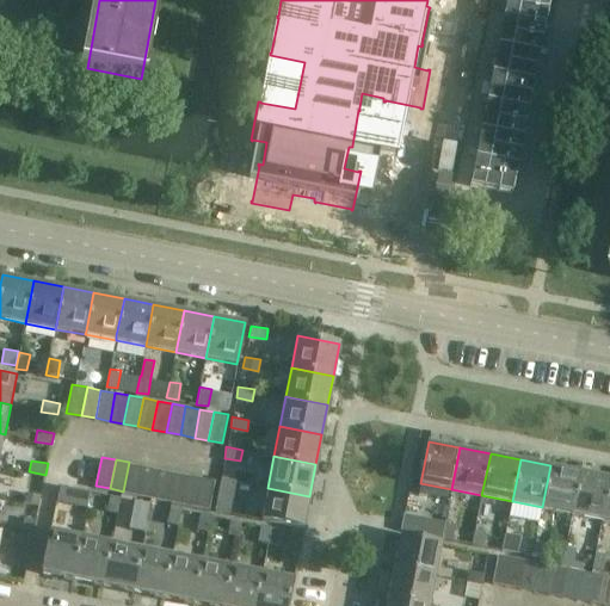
[(129,462),(123,492),(137,494),(143,465),(129,462)]
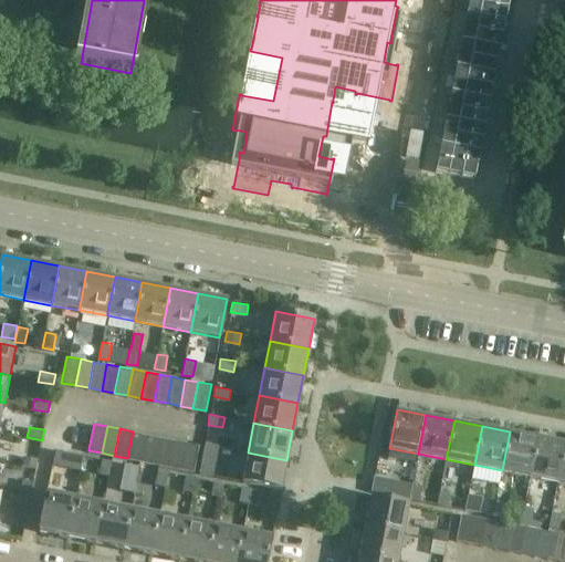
[(133,432),(127,458),(140,460),(146,434),(133,432)]
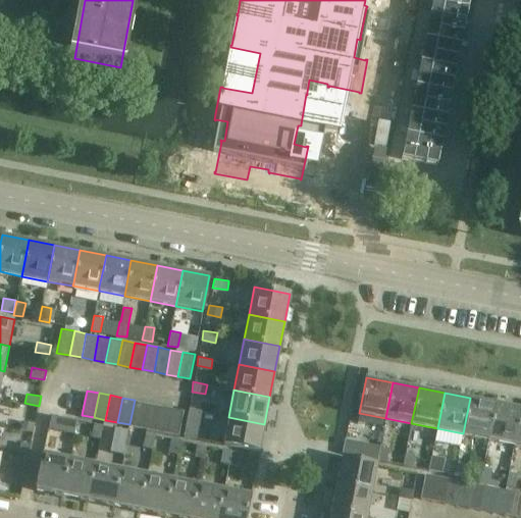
[(488,438),(489,434),(496,403),(470,398),(463,433),(488,438)]
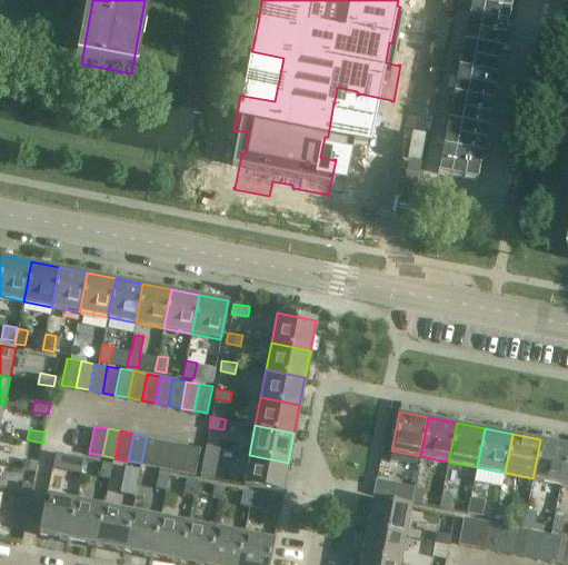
[(147,436),(141,463),(155,466),(160,438),(147,436)]
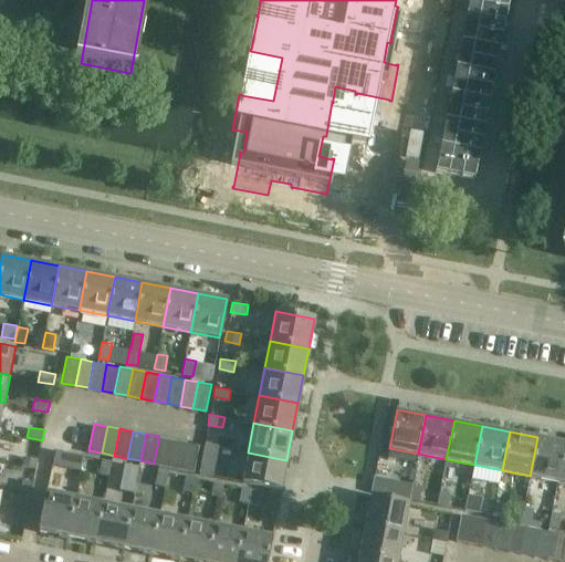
[(159,436),(154,464),(167,466),(173,439),(159,436)]
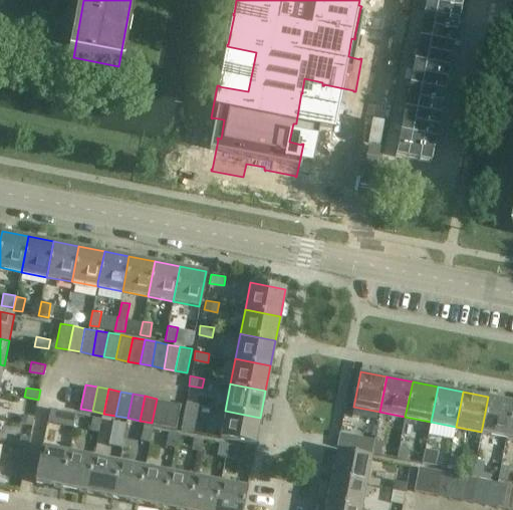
[(488,397),(482,428),(481,432),(506,437),(512,407),(512,402),(488,397)]
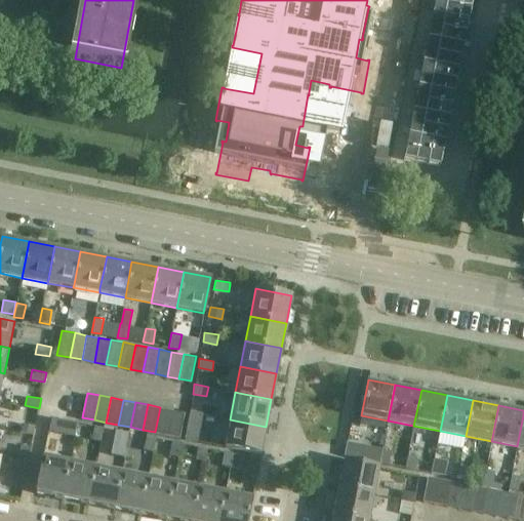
[(160,407),(155,432),(167,434),(171,409),(160,407)]
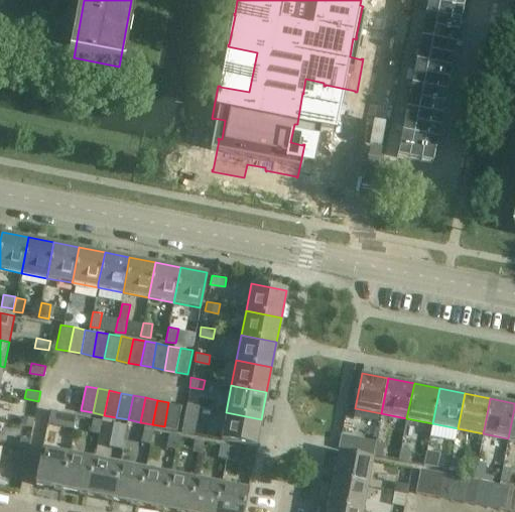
[(168,402),(164,426),(176,429),(181,405),(168,402)]
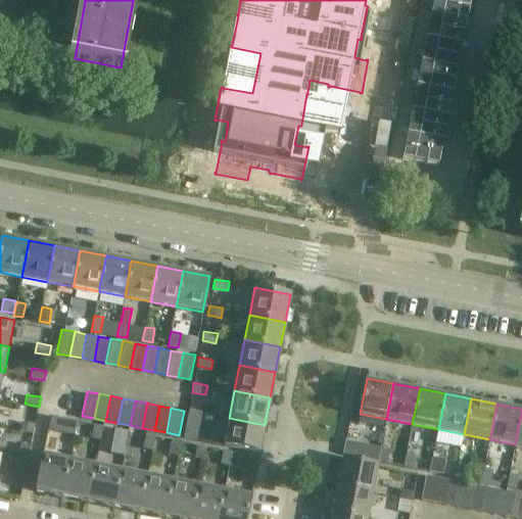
[(67,417),(65,431),(76,433),(78,419),(67,417)]
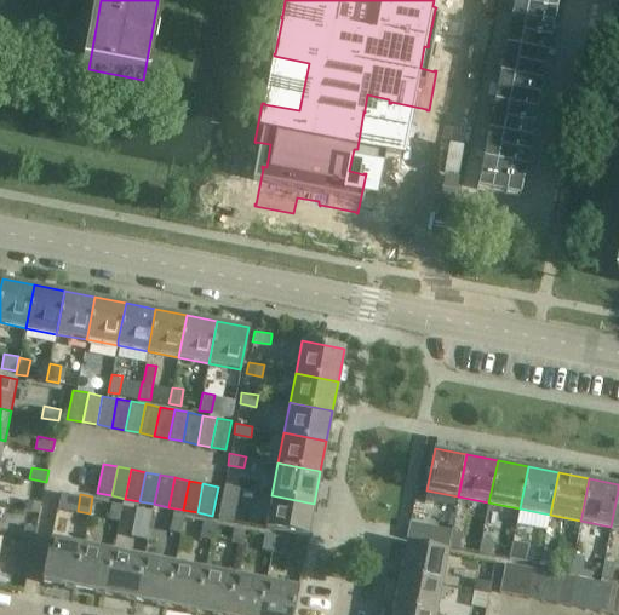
[(265,526),(308,534),(314,504),(271,495),(265,526)]
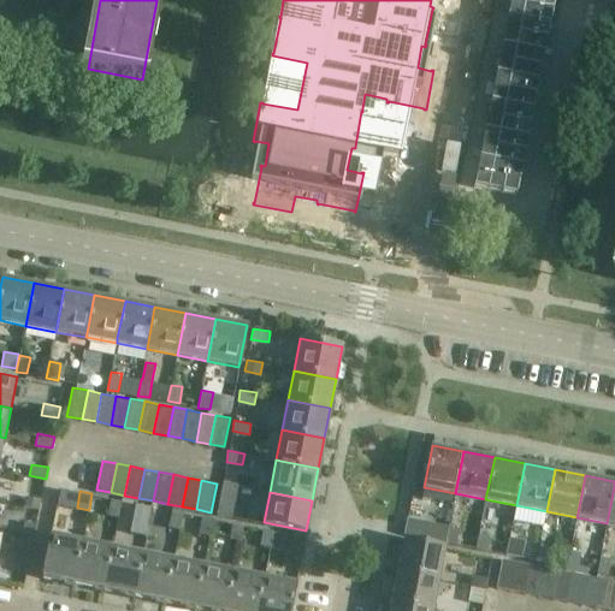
[(25,494),(23,505),(40,509),(42,497),(25,494)]
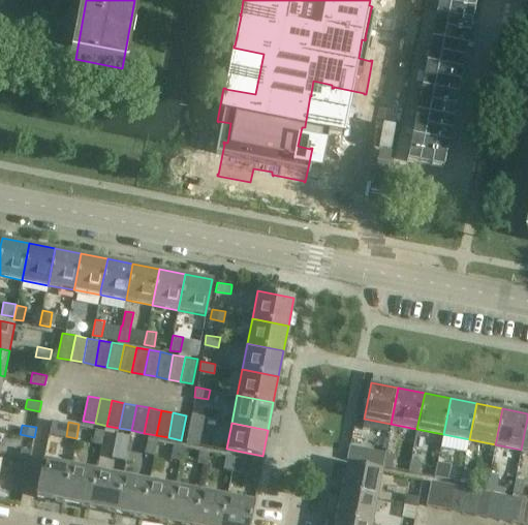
[(102,443),(104,429),(95,427),(92,441),(102,443)]
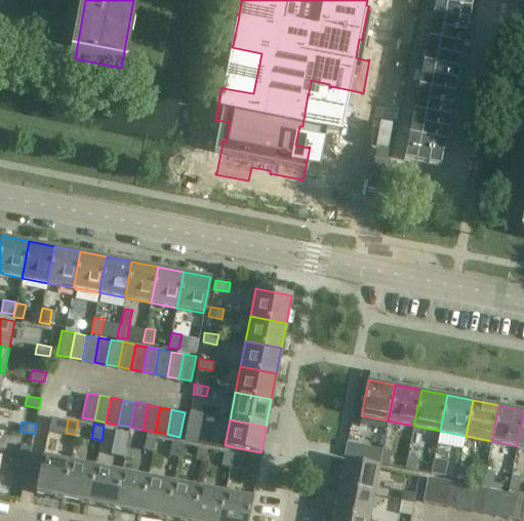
[(115,428),(111,452),(125,455),(129,431),(120,429),(115,428)]
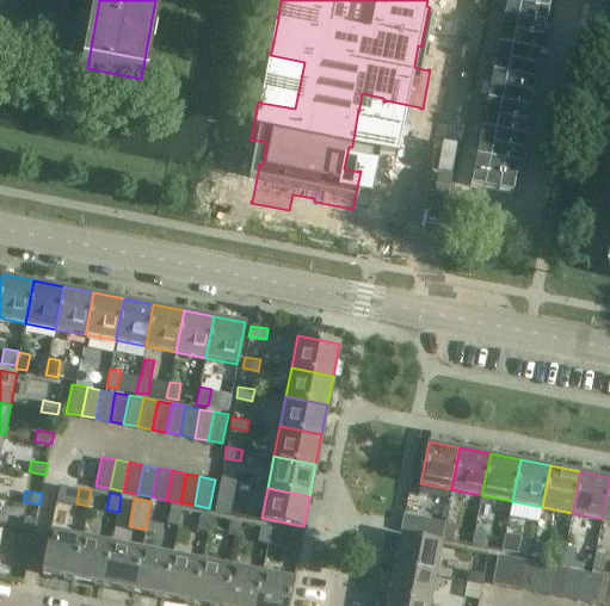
[(217,500),(216,509),(230,512),(233,502),(217,500)]
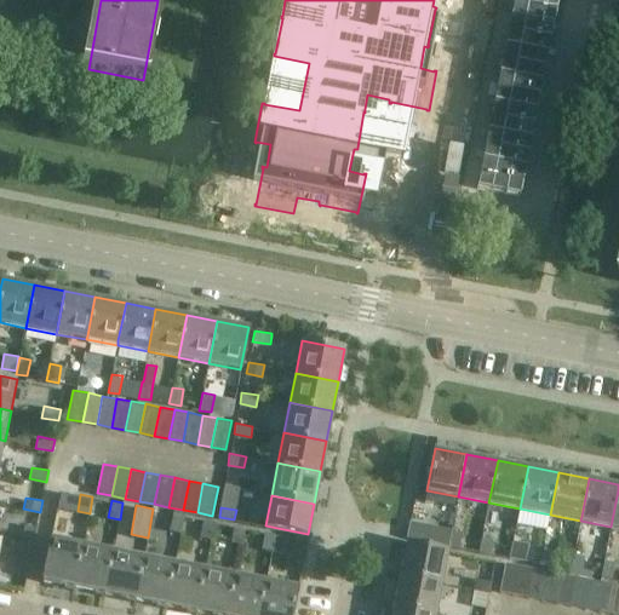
[(172,512),(170,529),(181,532),(184,515),(172,512)]
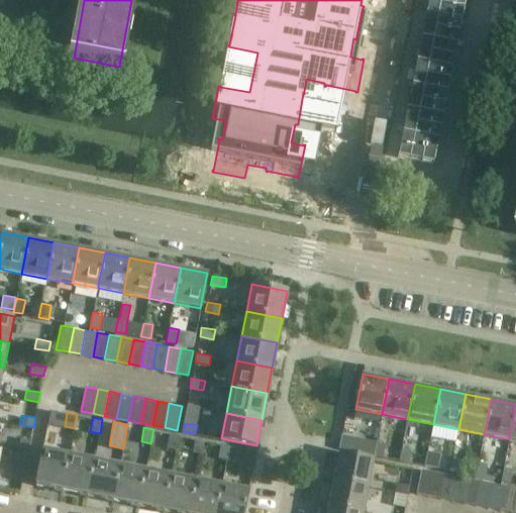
[(170,432),(167,446),(176,447),(179,434),(170,432)]
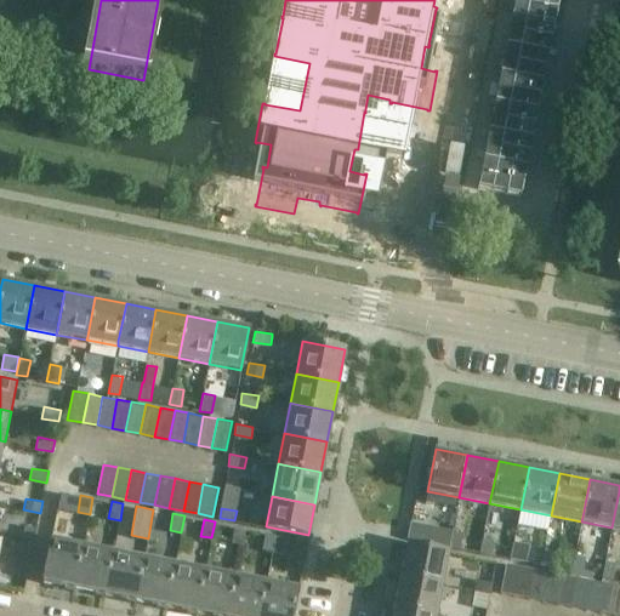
[(411,522),(409,537),(428,541),(431,525),(411,522)]
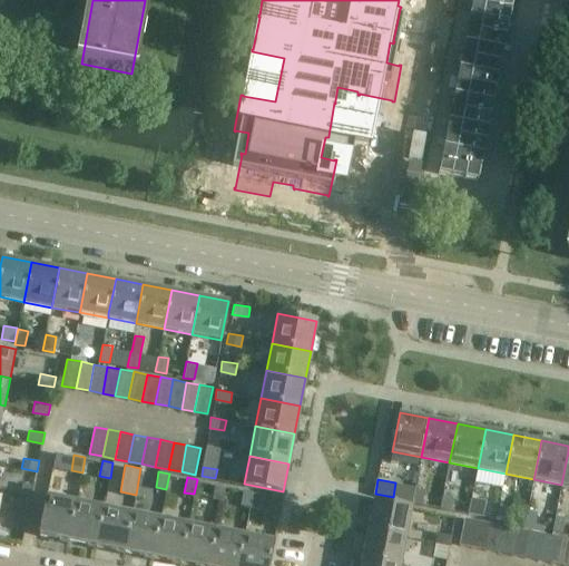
[(23,482),(21,497),(31,499),(35,485),(23,482)]
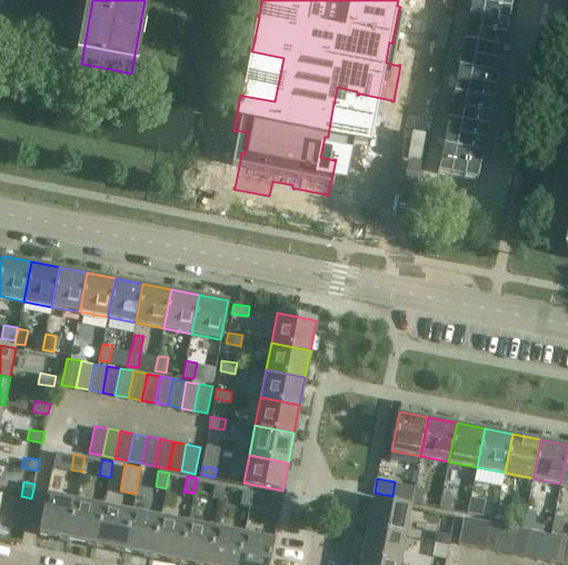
[(215,482),(211,497),(222,498),(225,484),(215,482)]
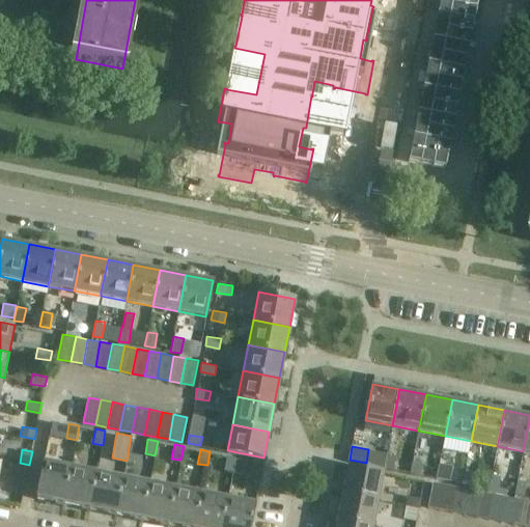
[(384,467),(393,469),(396,454),(387,452),(384,467)]
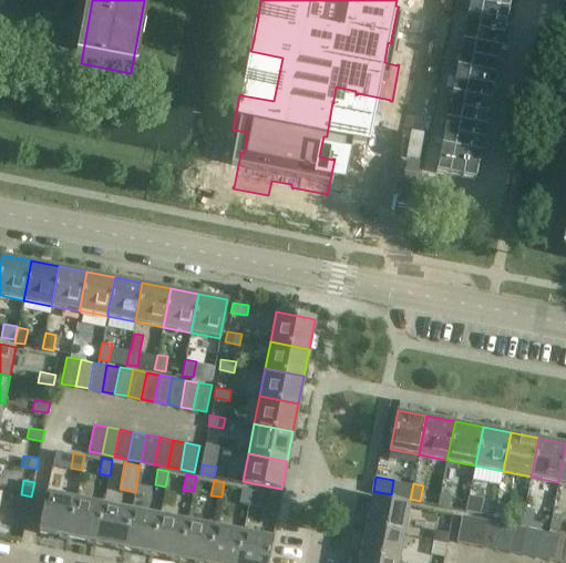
[(242,485),(239,501),(249,503),(253,488),(242,485)]
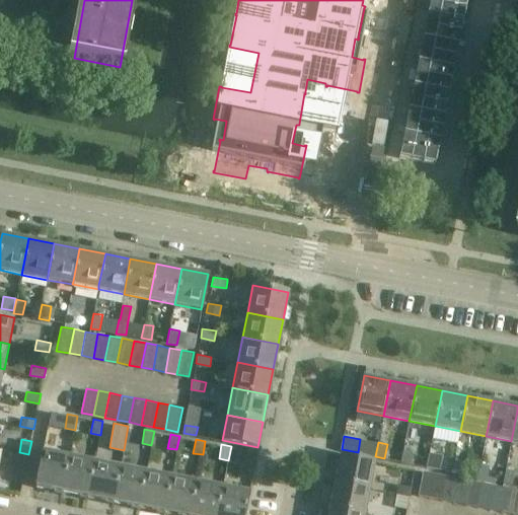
[(403,448),(400,462),(410,463),(413,449),(403,448)]
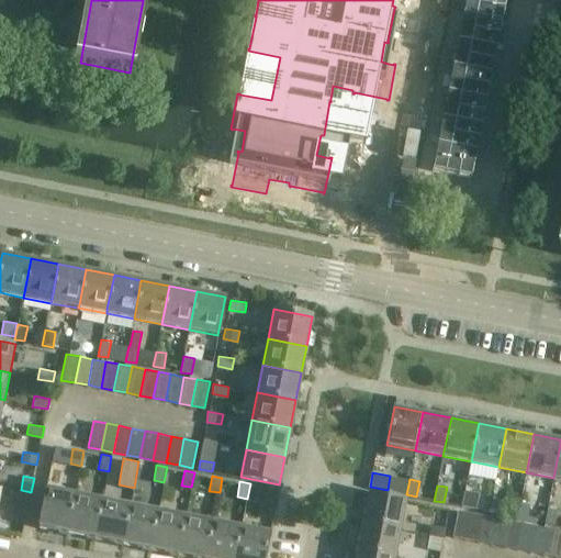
[(47,487),(40,525),(68,531),(76,492),(47,487)]
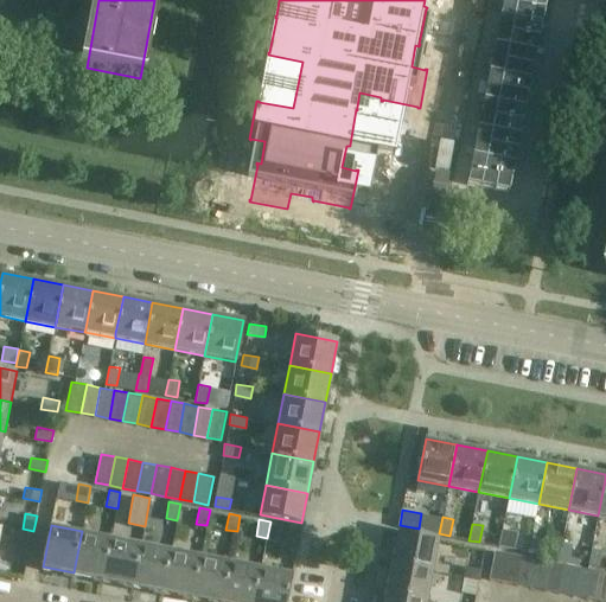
[(289,525),(287,542),(299,544),(301,527),(289,525)]
